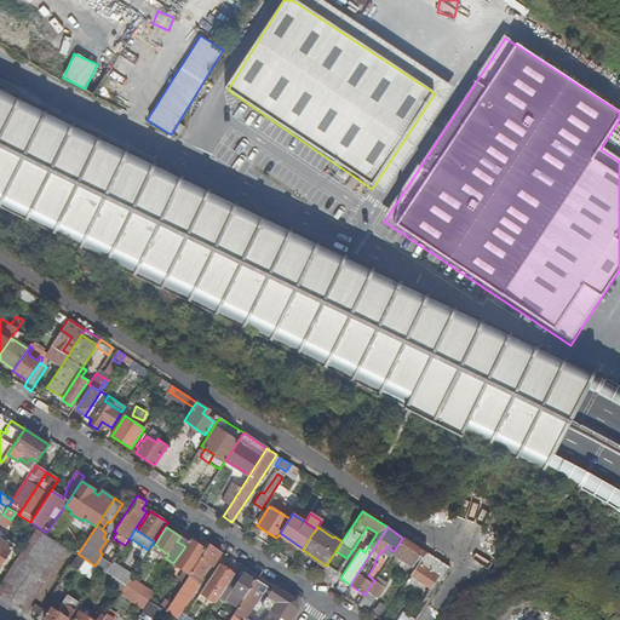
[(38,530),(0,587),(0,595),(24,612),(65,549),(38,530)]
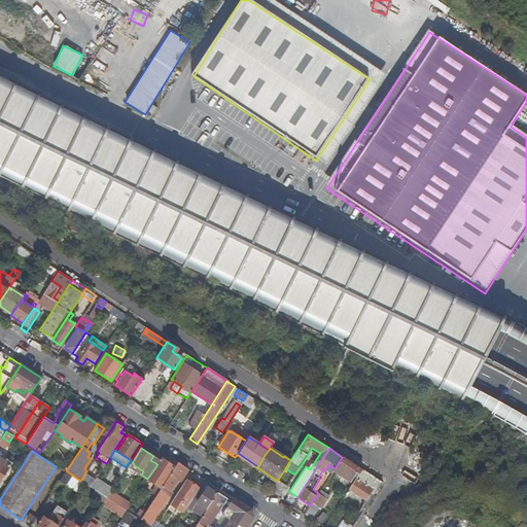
[(350,482),(359,468),(342,457),(335,468),(332,470),(350,482)]
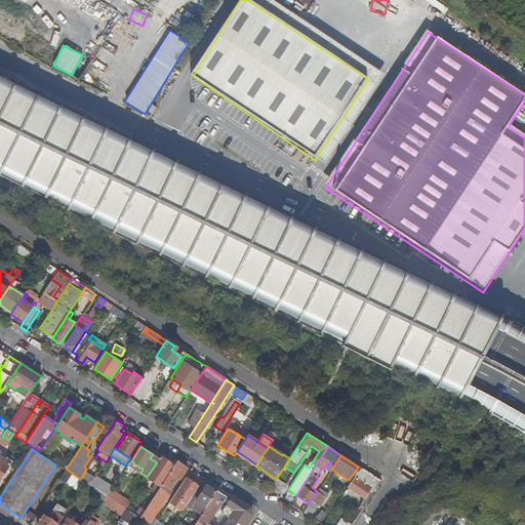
[(0,479),(10,463),(0,456),(0,479)]
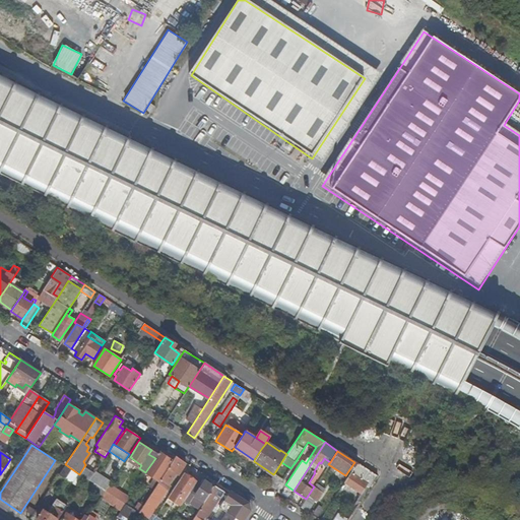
[(173,461),(159,452),(155,458),(145,472),(159,481),(173,461)]
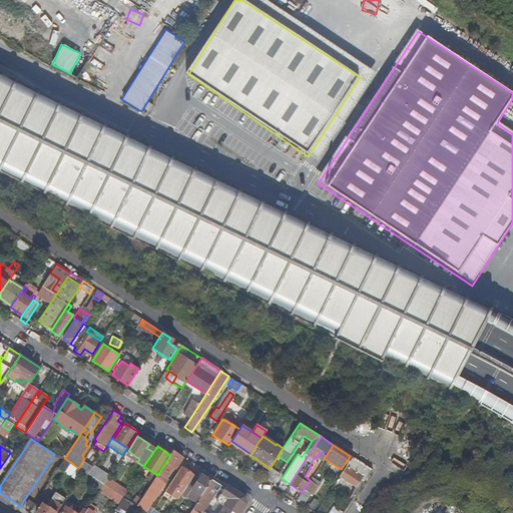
[(173,467),(175,468),(183,456),(173,450),(170,455),(157,475),(156,476),(165,482),(168,478),(166,477),(173,467)]
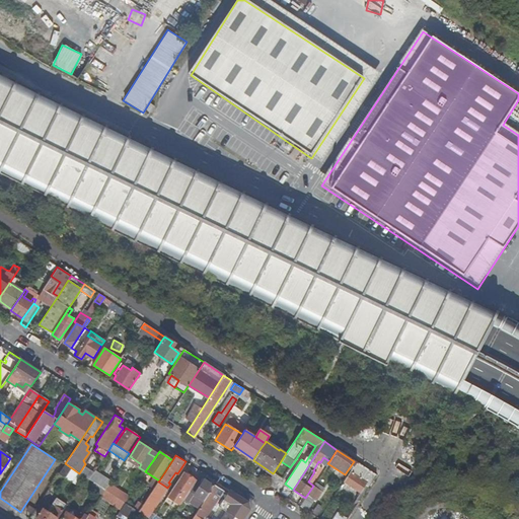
[(273,473),(253,460),(251,462),(272,475),(273,473)]
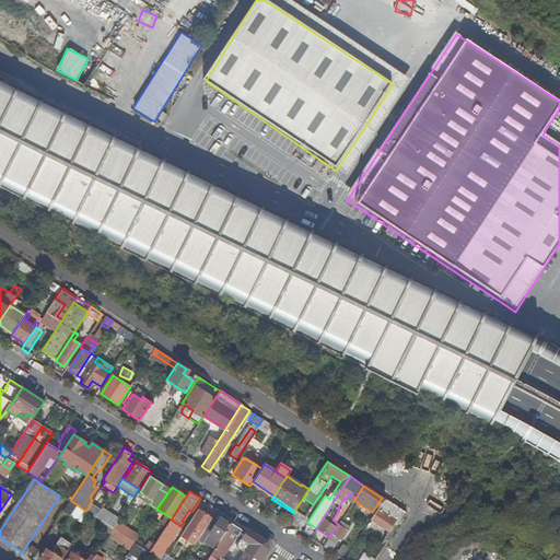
[(396,521),(398,523),(405,513),(392,503),(384,499),(371,520),(388,532),(396,521)]
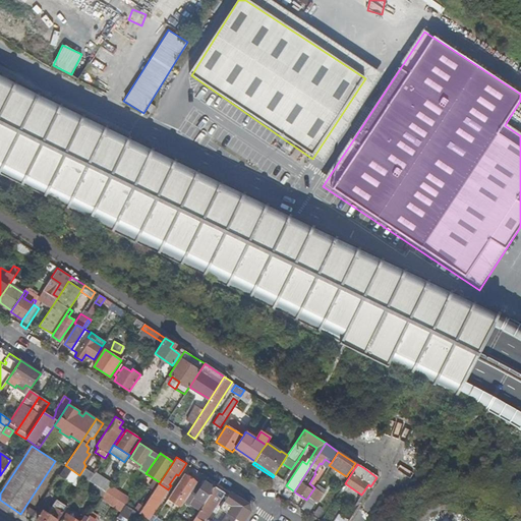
[(59,475),(79,488),(85,478),(79,475),(65,465),(59,475)]
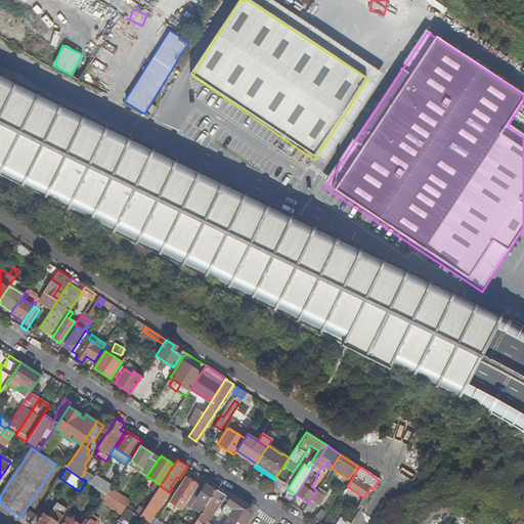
[(94,476),(85,470),(80,478),(86,481),(90,484),(93,478),(94,476)]
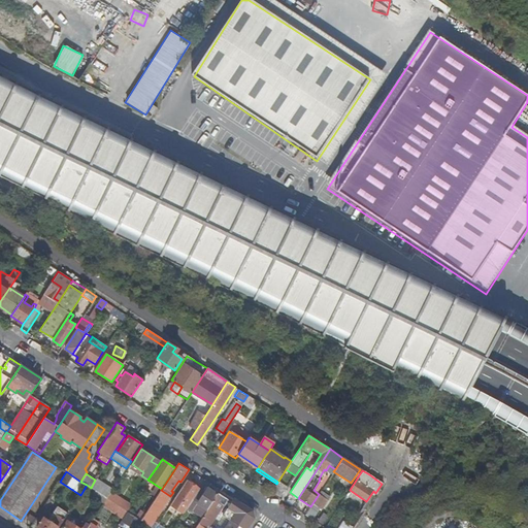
[(170,505),(184,514),(187,508),(199,490),(187,481),(174,499),(170,505)]
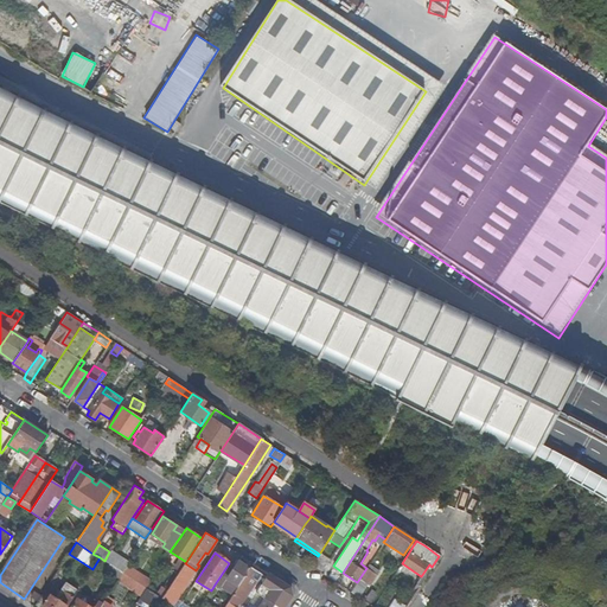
[(330,560),(320,553),(319,554),(318,556),(312,567),(320,573),(330,560)]
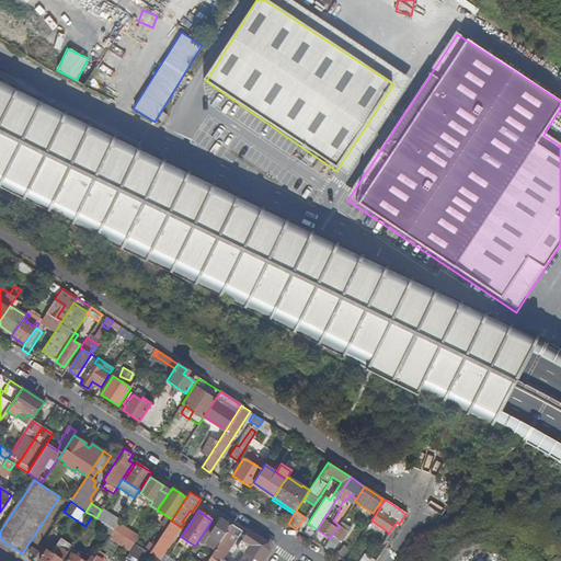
[(117,524),(100,512),(96,518),(101,522),(113,529),(117,524)]
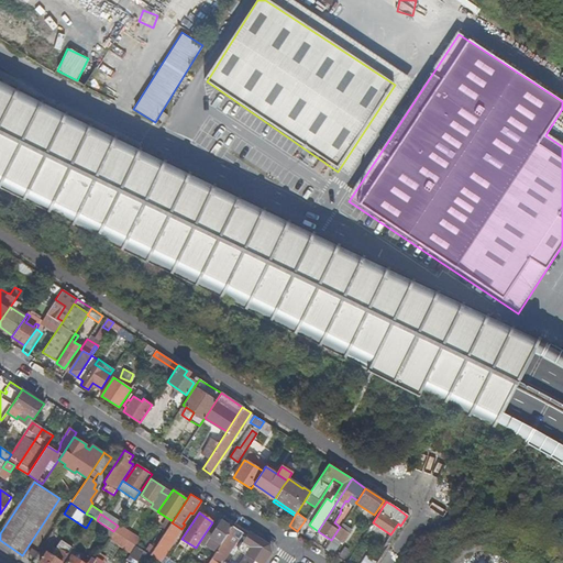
[(232,528),(216,517),(212,522),(199,542),(214,553),(232,528)]
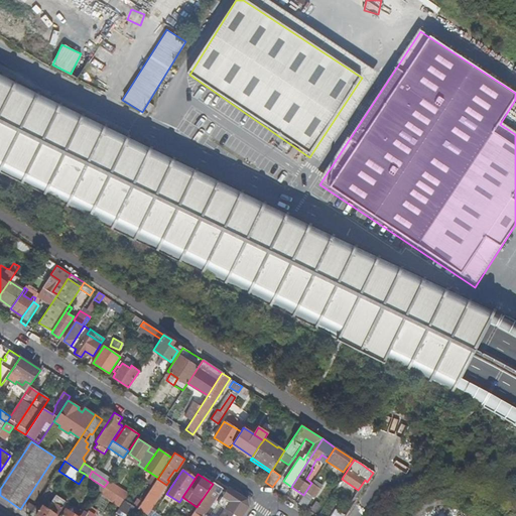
[(150,509),(166,485),(157,479),(147,494),(137,509),(147,515),(150,509)]
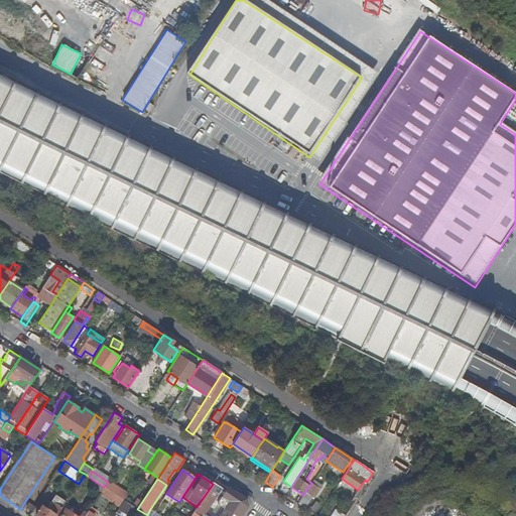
[(323,484),(314,479),(311,483),(303,495),(298,503),(305,508),(313,495),(314,496),(323,484)]
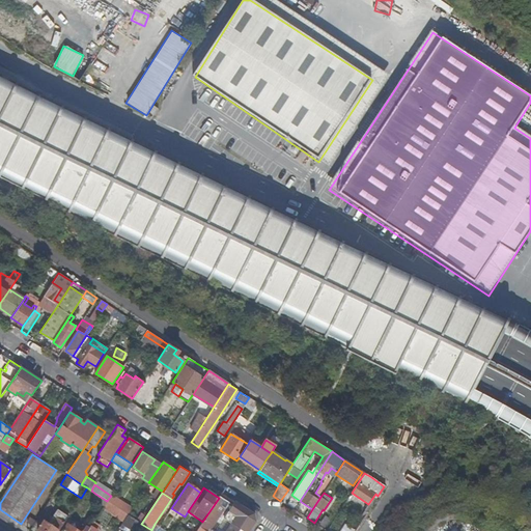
[(93,498),(105,505),(107,501),(95,494),(93,498)]
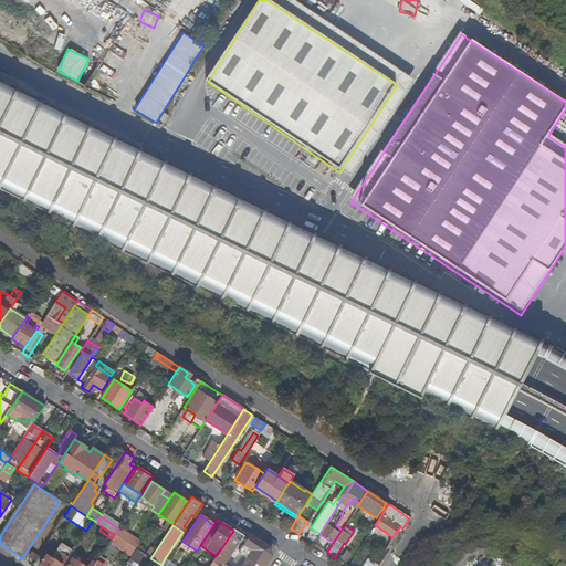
[(248,538),(233,530),(233,531),(216,556),(212,562),(219,565),(221,565),(232,551),(237,554),(238,553),(248,538)]
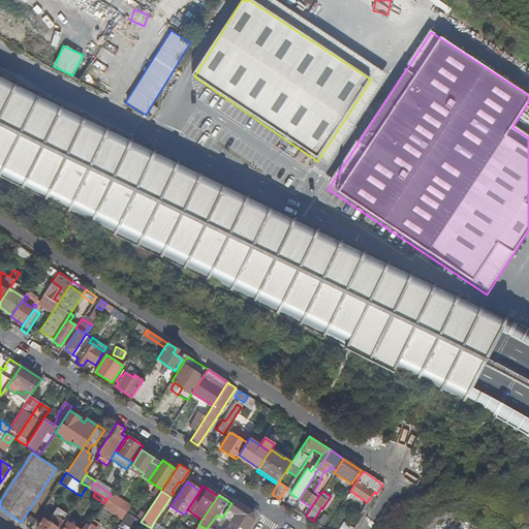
[(121,500),(115,496),(112,502),(118,506),(121,500)]
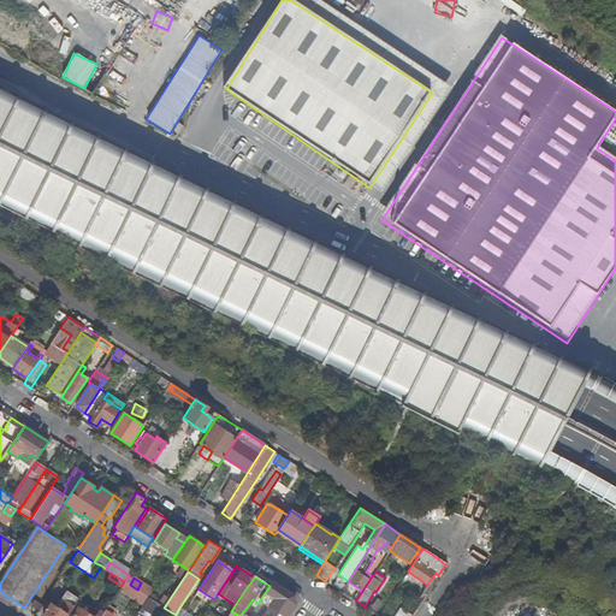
[(272,581),(270,586),(259,602),(267,606),(282,615),(289,615),(296,606),(295,597),(272,581)]
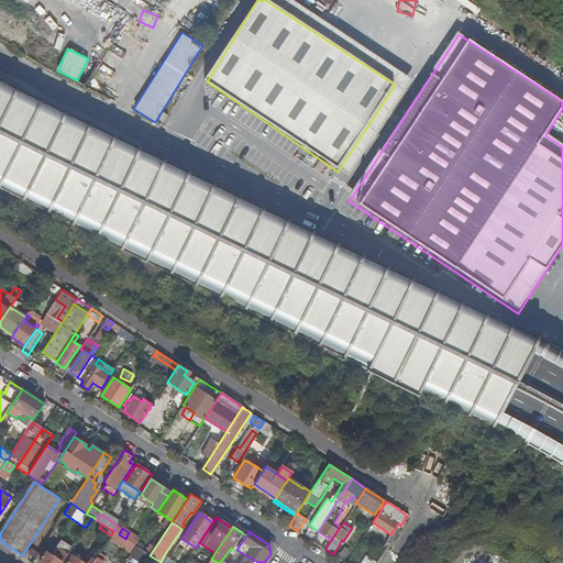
[(156,536),(145,552),(147,553),(150,555),(161,539),(156,536)]
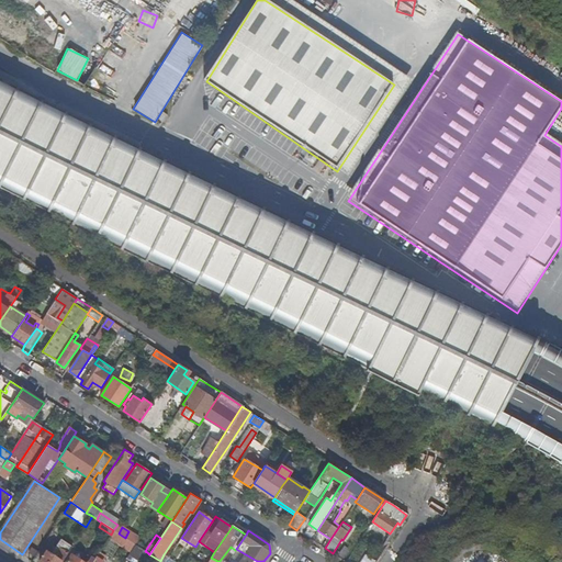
[(126,558),(133,561),(139,561),(147,552),(145,551),(135,544),(126,558)]
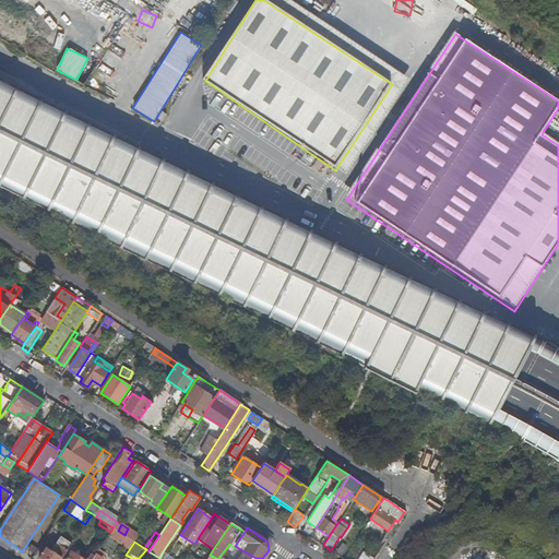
[(28,549),(35,554),(38,548),(32,544),(28,549)]
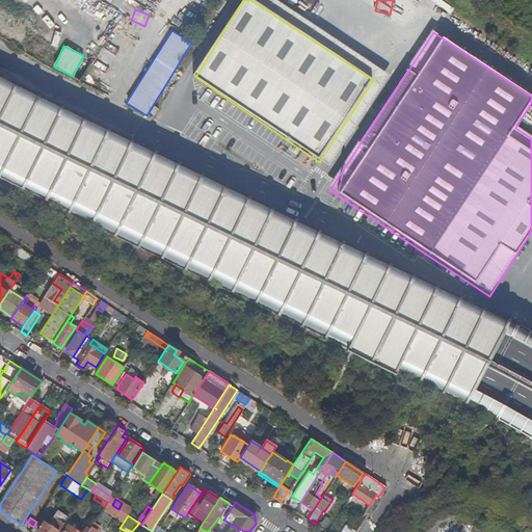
[(57,531),(58,531),(64,524),(57,519),(52,527),(44,522),(36,531),(57,531)]
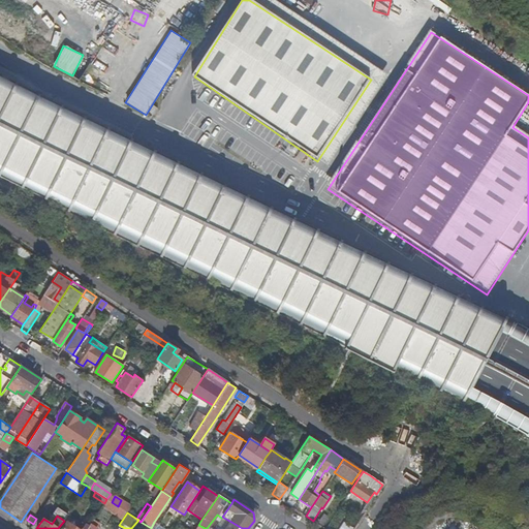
[(61,528),(87,528),(91,525),(92,523),(85,518),(78,528),(66,521),(61,528)]
